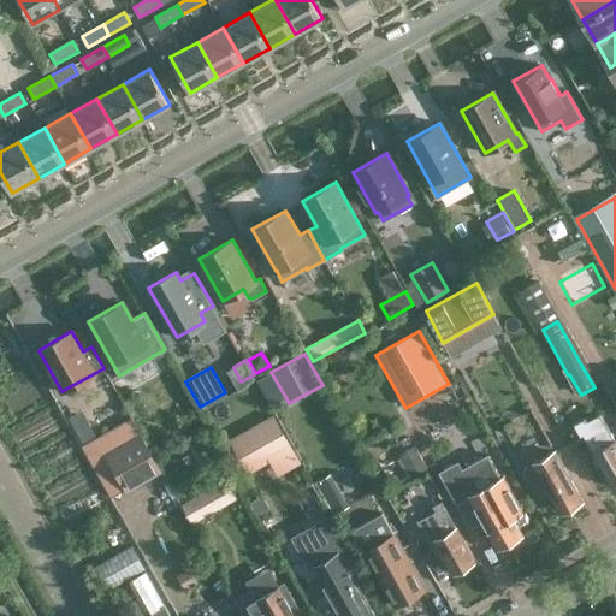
[(82,410),(69,418),(83,443),(96,436),(82,410)]
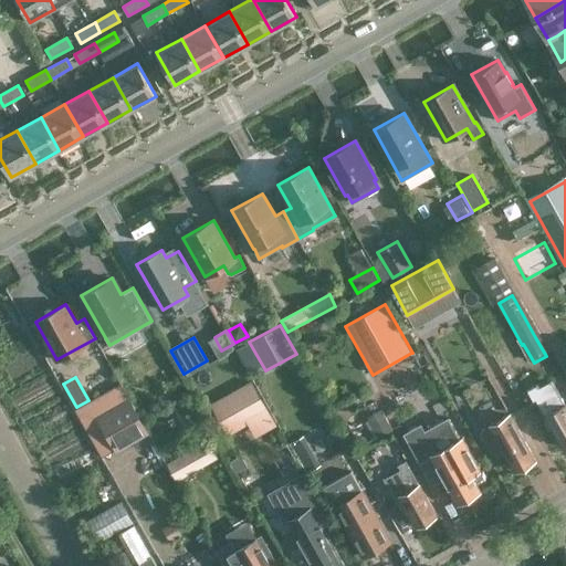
[(212,404),(229,433),(269,411),(252,381),(212,404)]
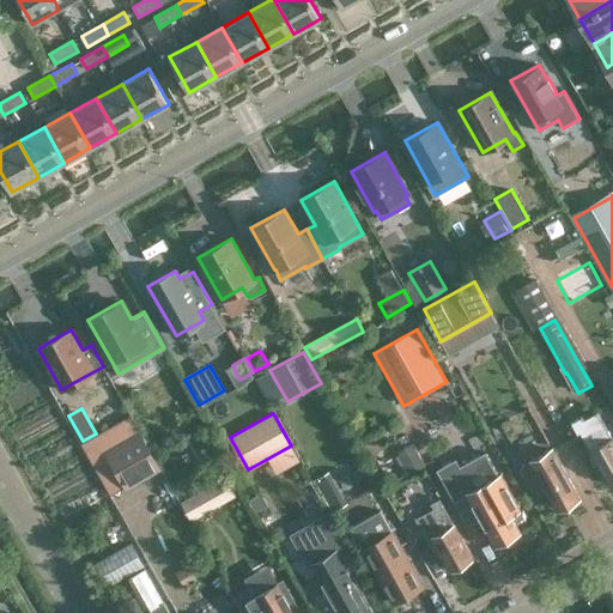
[(593,465),(599,466),(608,481),(612,479),(612,442),(596,413),(583,420),(588,429),(581,434),(590,450),(588,456),(593,465)]
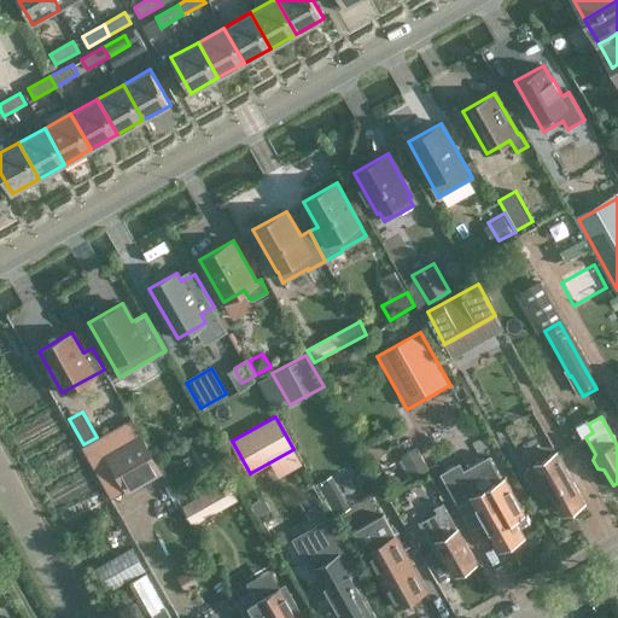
[(108,458),(127,490),(161,471),(130,420),(111,431),(121,449),(108,458)]
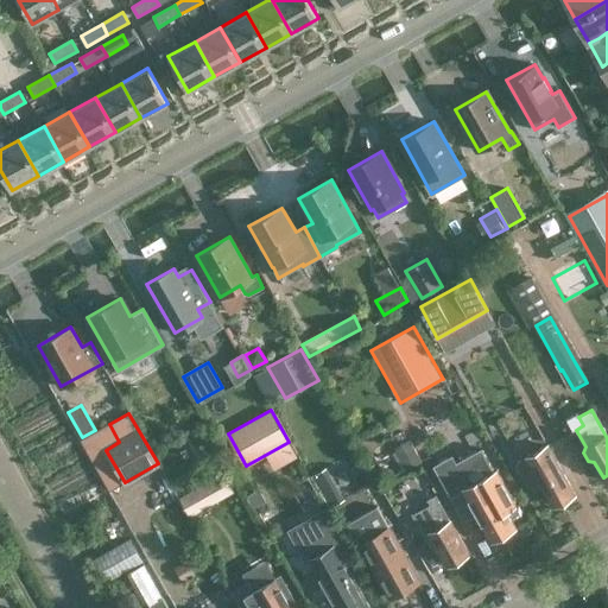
[(406,469),(422,461),(411,442),(396,450),(406,469)]
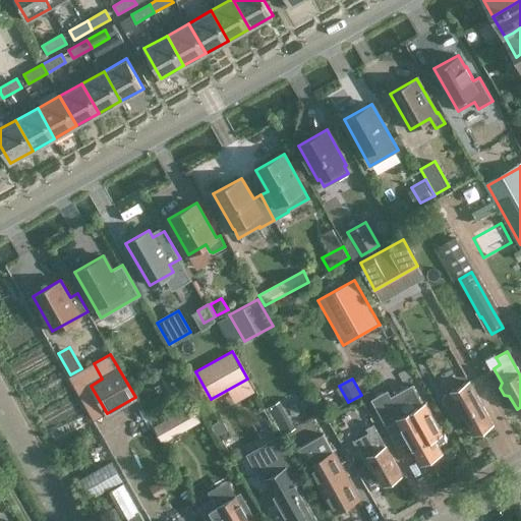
[(491,423),(468,381),(449,391),(450,392),(444,395),(443,399),(451,415),(456,416),(462,412),(474,433),(491,423)]
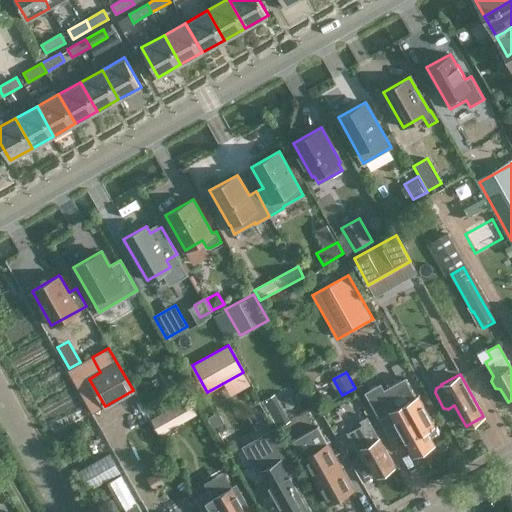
[(433,444),(425,429),(433,425),(423,406),(420,407),(409,386),(393,396),(384,380),(364,392),(375,410),(385,404),(413,455),(433,444)]
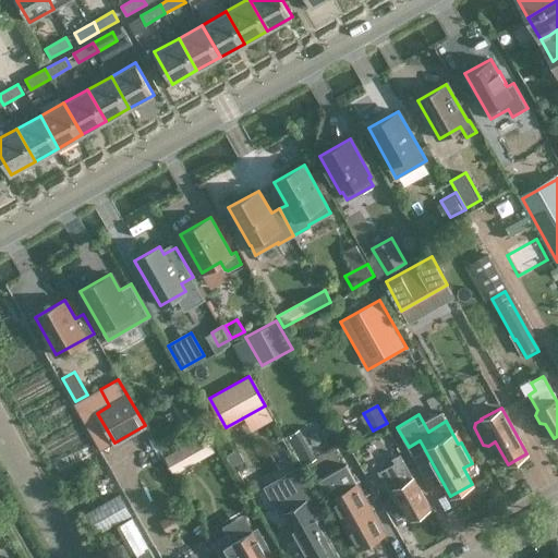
[(316,417),(284,434),(301,465),(332,450),(316,417)]
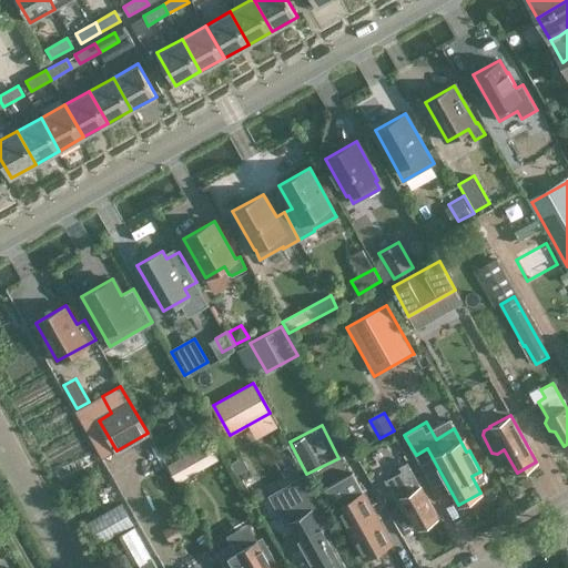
[(178,482),(217,458),(209,442),(168,465),(178,482)]
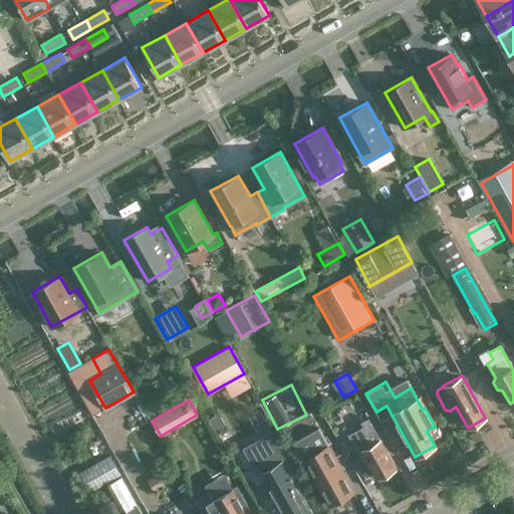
[(369,464),(370,465),(377,478),(396,468),(367,418),(360,422),(363,426),(347,435),(365,466),(369,464)]
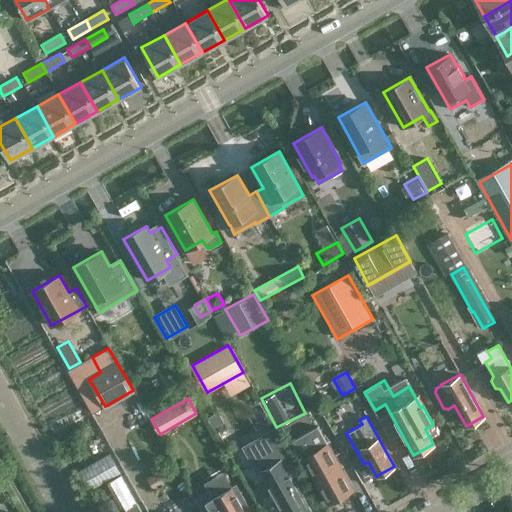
[(273,494),(283,511),(311,511),(295,482),(294,482),(288,472),(289,471),(286,466),(294,462),(275,428),(261,436),(275,462),(261,470),(270,487),(272,486),(276,492),(273,494)]
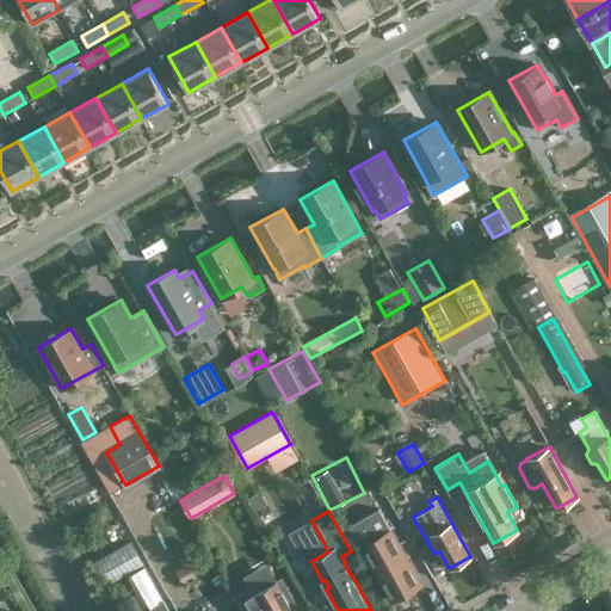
[(421,584),(392,530),(362,545),(393,600),(421,584)]
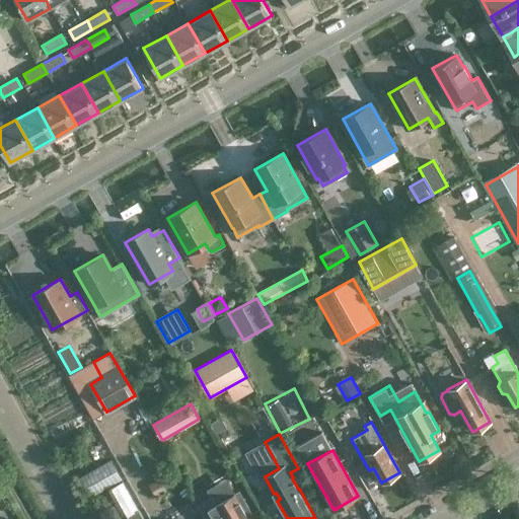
[(78,478),(88,497),(121,478),(110,460),(78,478)]
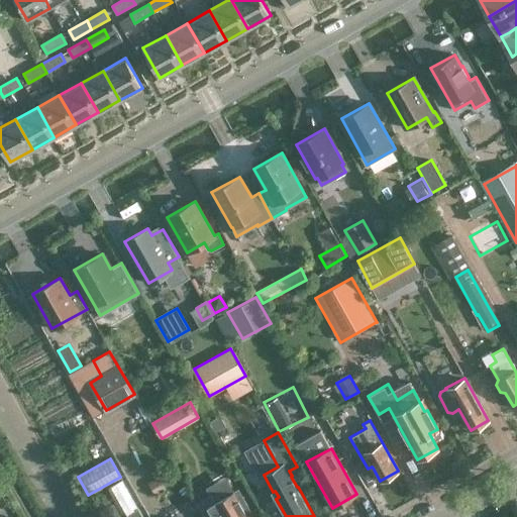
[(160,477),(148,483),(156,495),(167,488),(160,477)]
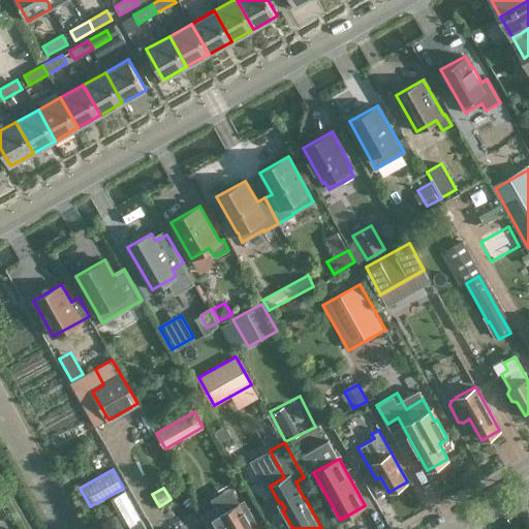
[(147,528),(125,491),(111,499),(128,528),(147,528)]
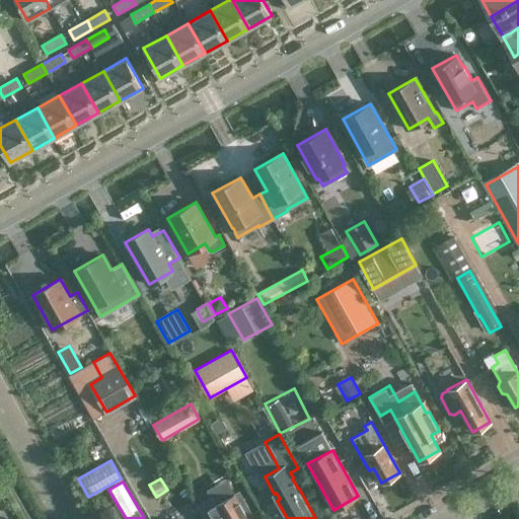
[(251,518),(253,515),(239,491),(216,504),(212,497),(198,504),(206,518),(251,518)]
